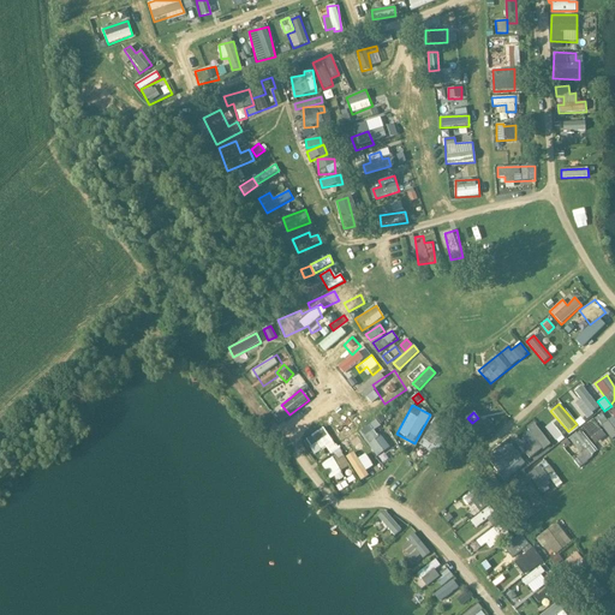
[(614,418),(613,417),(607,421),(602,413),(583,427),(593,443),(608,435),(610,439),(614,435),(614,418)]
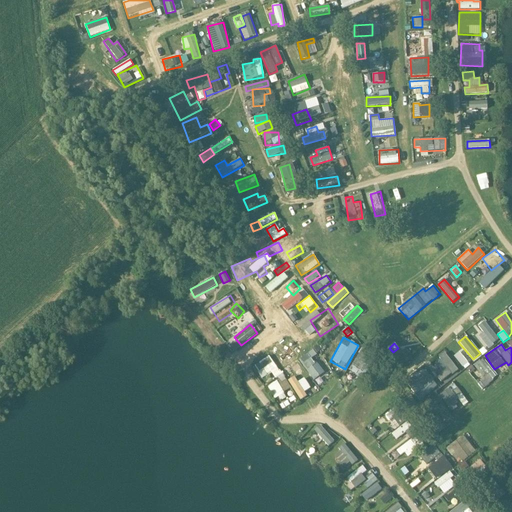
[(318,346),(299,358),(313,380),(323,374),(313,357),(321,351),(318,346)]
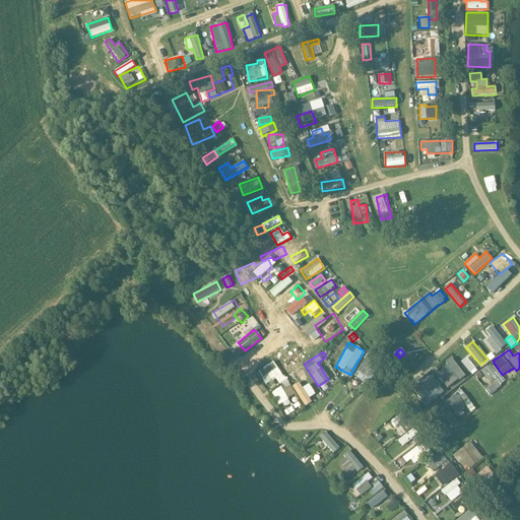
[(468,356),(461,361),(468,373),(475,369),(468,356)]
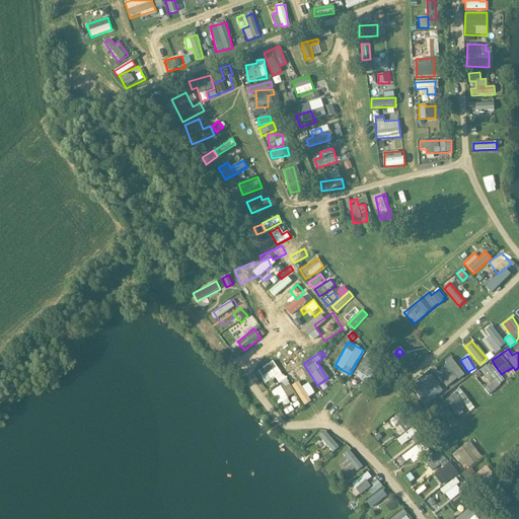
[(441,368),(448,378),(443,381),(447,386),(463,376),(452,357),(445,361),(447,364),(441,368)]
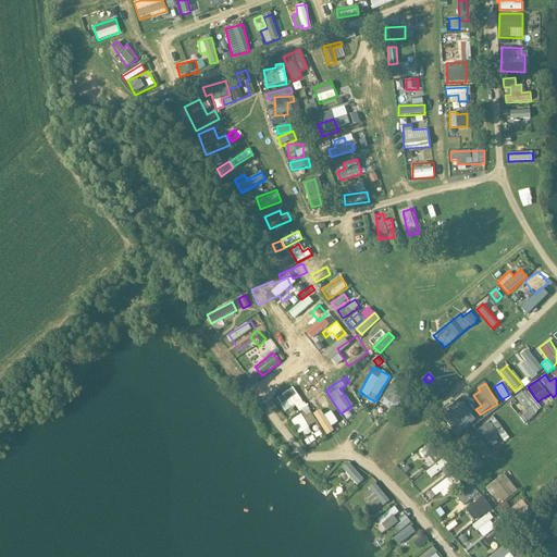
[(392,410),(404,394),(391,385),(380,403),(392,410)]
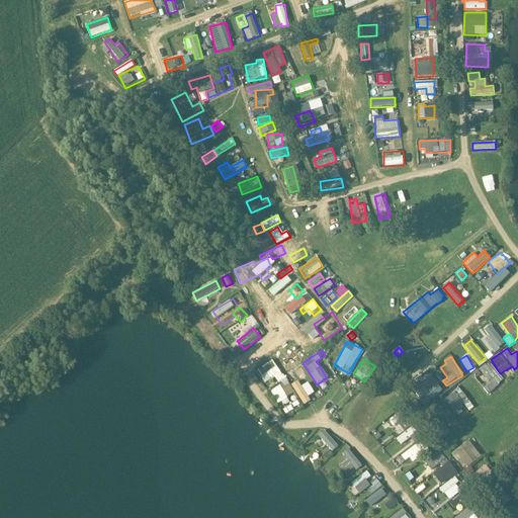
[(257,369),(264,382),(275,377),(278,383),(284,380),(273,360),(257,369)]
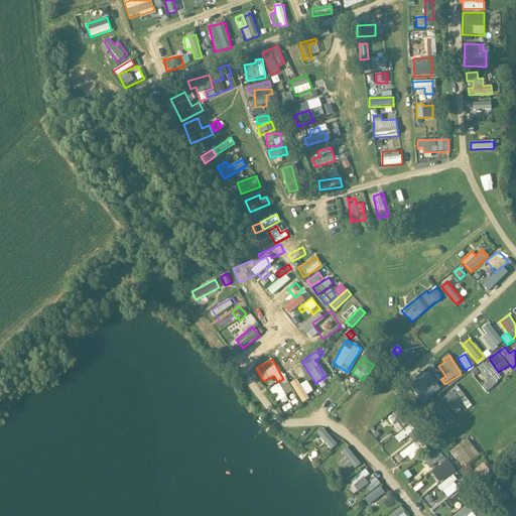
[(487,361),(478,368),(487,380),(480,385),(486,392),(501,380),(487,361)]
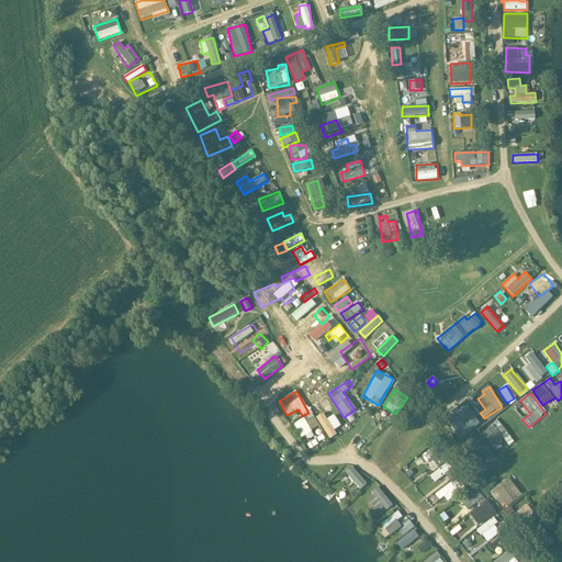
[(327,401),(322,403),(326,413),(332,411),(327,401)]
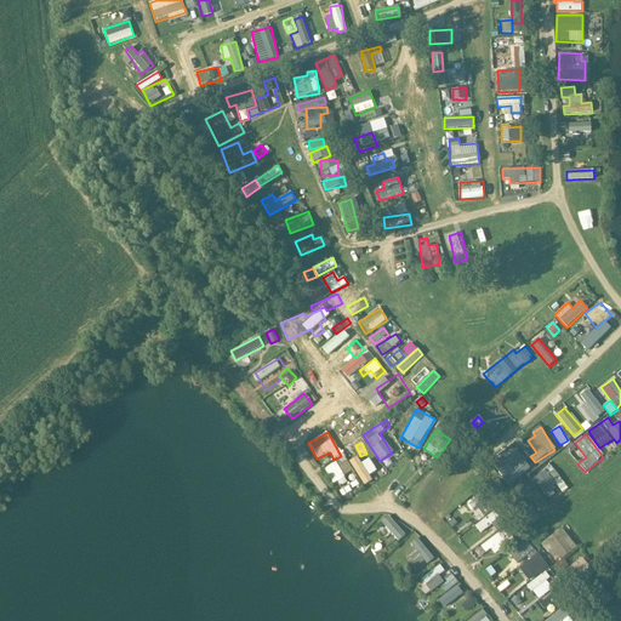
[(363,486),(372,482),(369,476),(376,472),(370,459),(360,463),(357,457),(349,461),(363,486)]
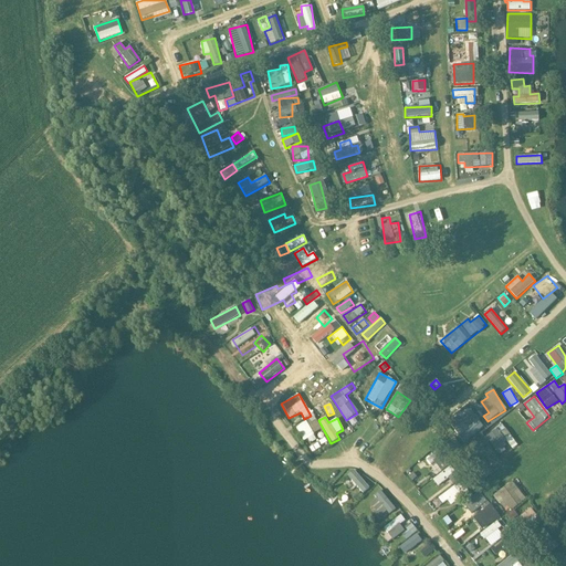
[(467,427),(471,435),(483,428),(479,420),(467,427)]
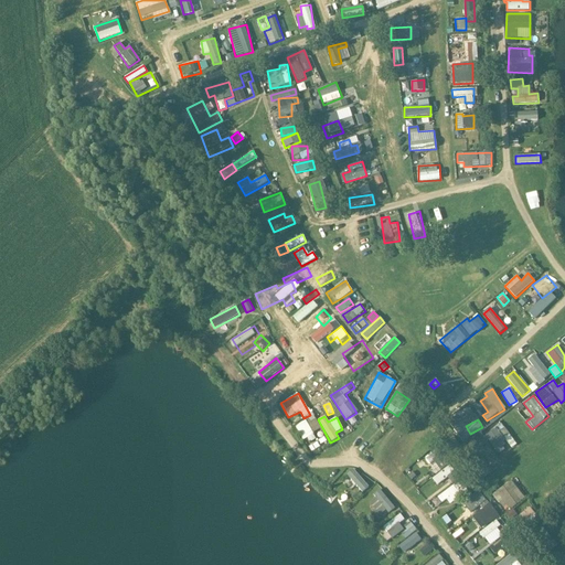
[(307,445),(317,439),(305,420),(296,426),(307,445)]
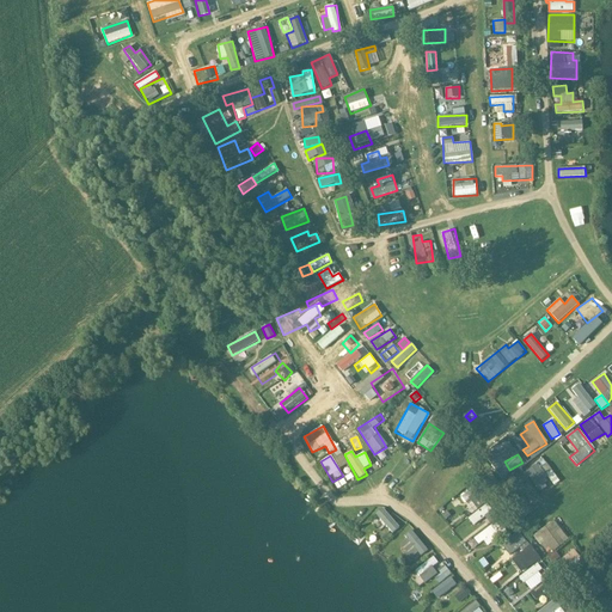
[(538,463),(525,472),(540,493),(546,489),(543,482),(548,478),(538,463)]
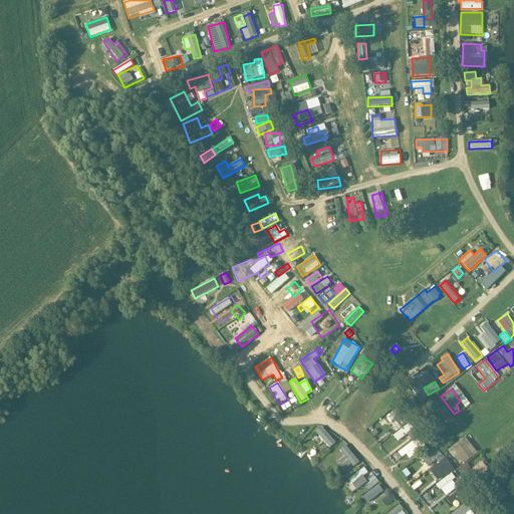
[(459,389),(455,393),(465,408),(470,404),(459,389)]
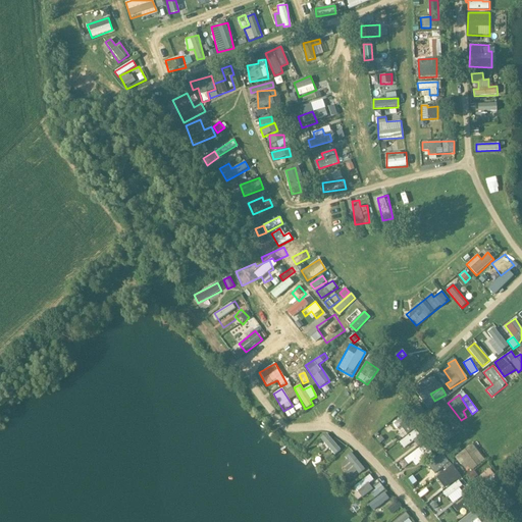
[(442,406),(445,412),(451,410),(449,404),(442,406)]
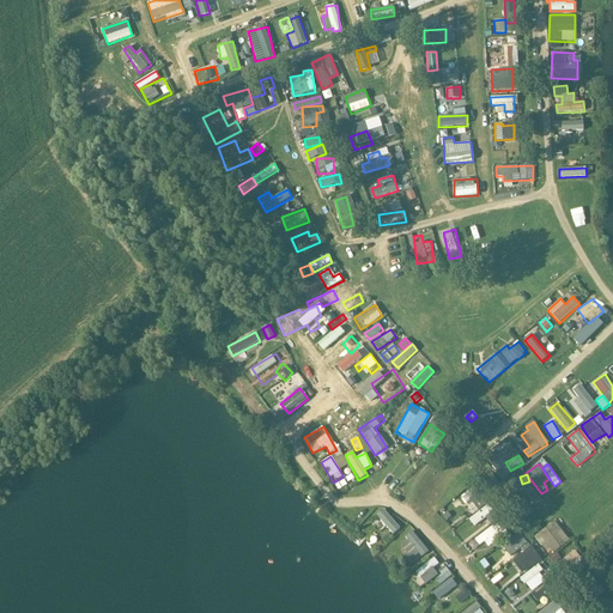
[(526,517),(533,514),(528,504),(521,508),(526,517)]
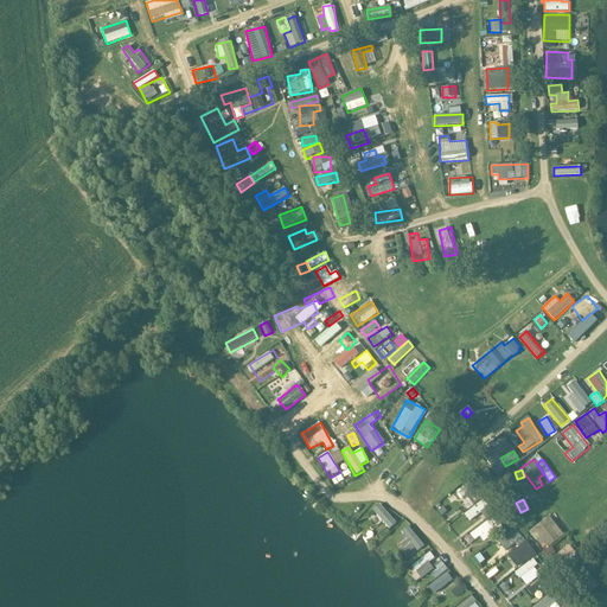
[(471,522),(487,508),(481,500),(465,515),(471,522)]
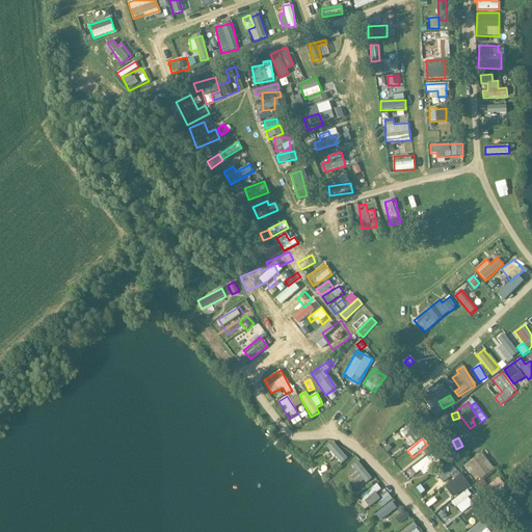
[(333,442),(325,448),(341,463),(348,457),(333,442)]
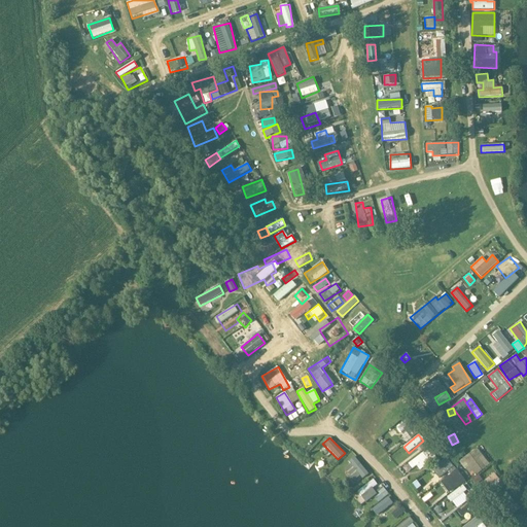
[(478,448),(460,461),(472,478),(490,464),(478,448)]
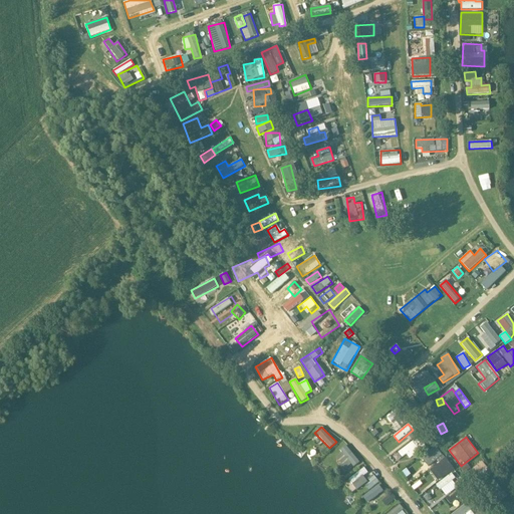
[(402,458),(407,455),(409,459),(420,452),(414,442),(398,451),(402,458)]
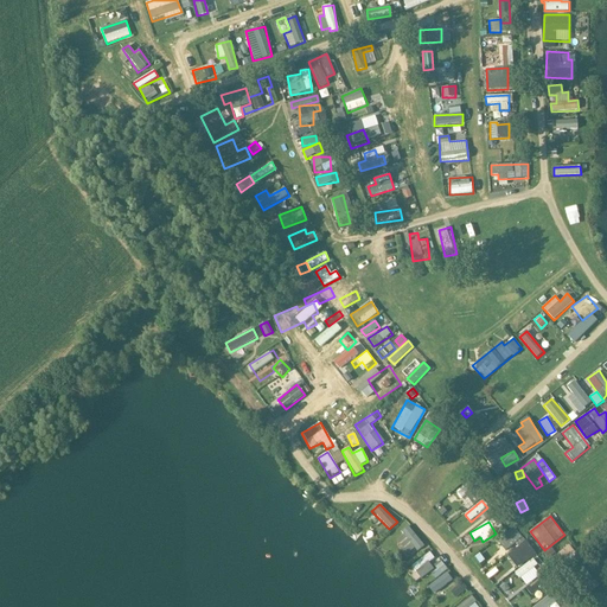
[(506,553),(523,538),(513,526),(497,541),(506,553)]
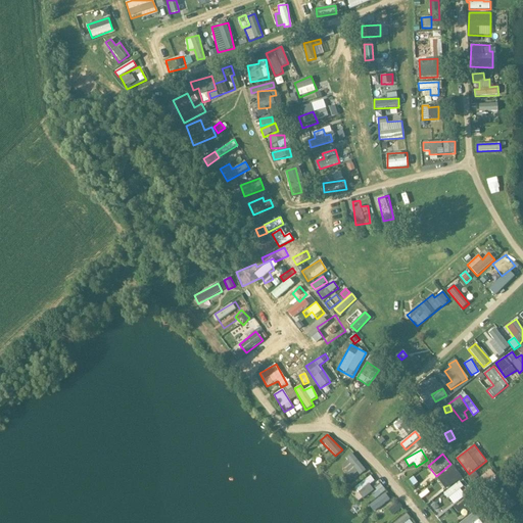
[(353,455),(342,462),(353,479),(365,471),(353,455)]
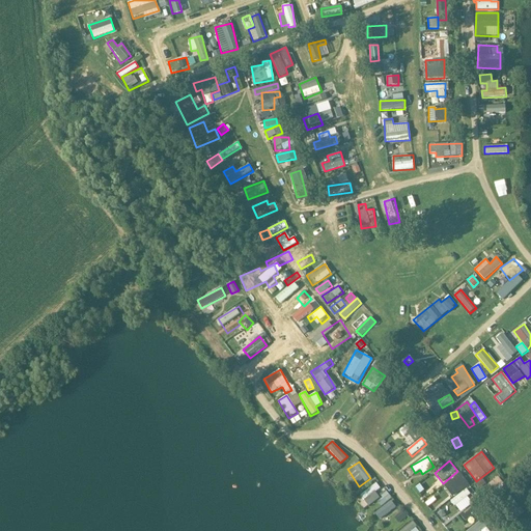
[(459,473),(443,487),(453,498),(469,483),(459,473)]
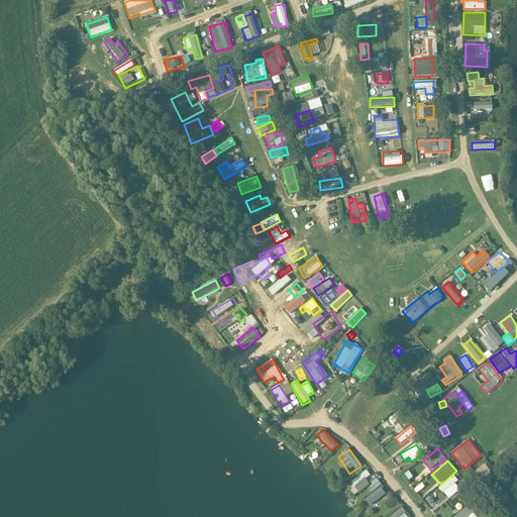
[(486,464),(477,471),(484,482),(493,476),(486,464)]
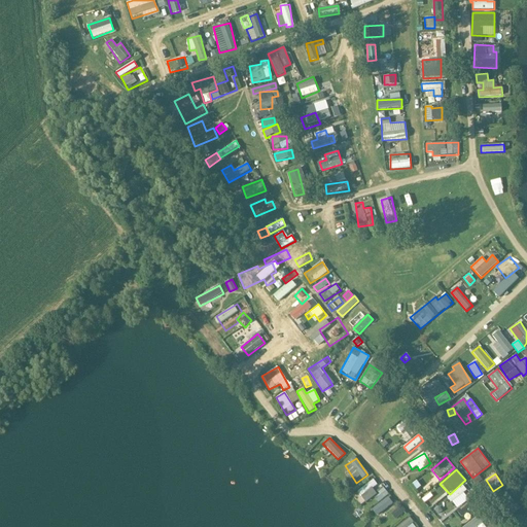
[(364,502),(377,496),(373,488),(378,485),(375,481),(357,490),(364,502)]
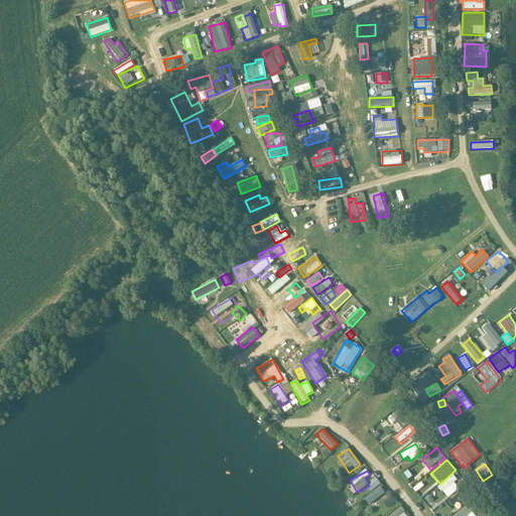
[(453,476),(437,487),(441,492),(449,487),(455,493),(462,488),(453,476)]
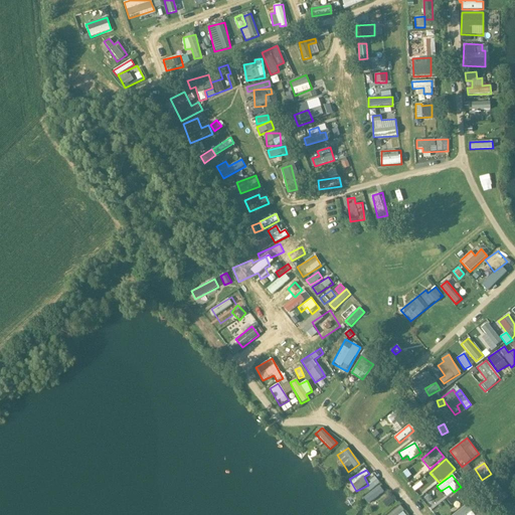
[(375,478),(366,485),(369,490),(379,484),(375,478)]
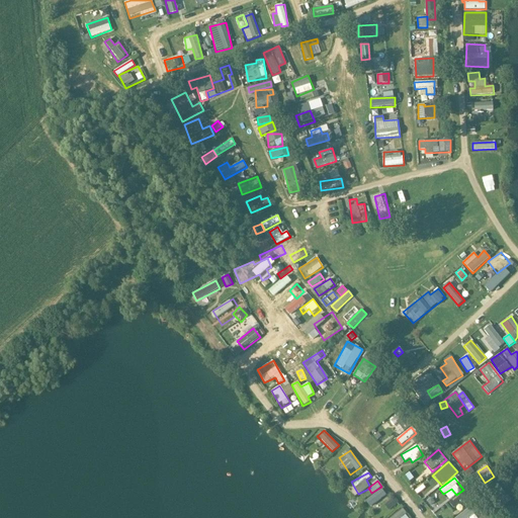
[(382,489),(365,500),(368,505),(386,495),(382,489)]
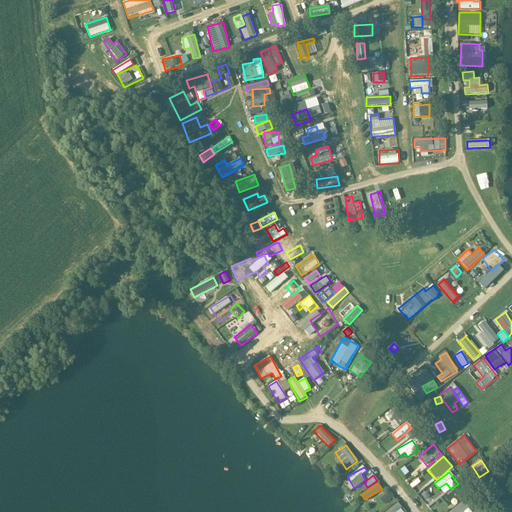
[(459,511),(468,511),(471,510),(460,497),(463,495),(456,487),(445,497),(455,507),(459,511)]
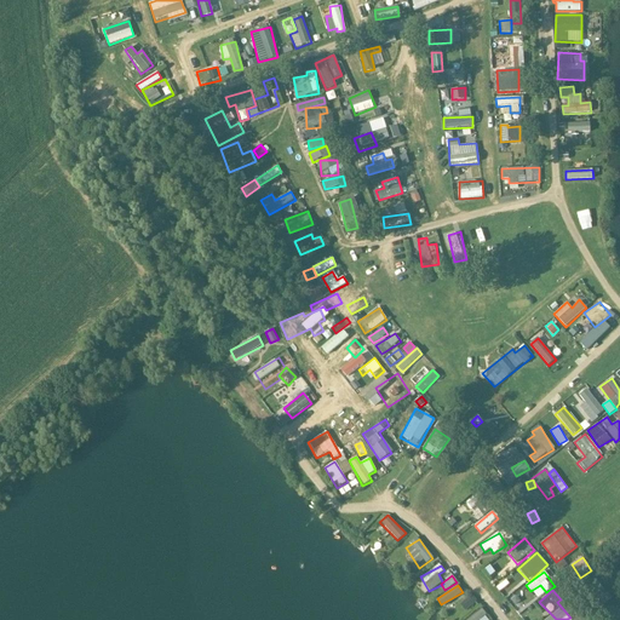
[(471,595),(460,606),(466,612),(477,601),(471,595)]
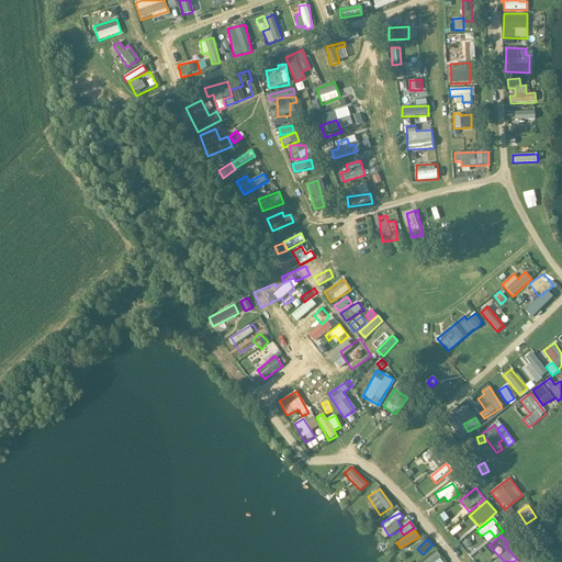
[(444,561),(436,552),(423,561),(444,561)]
